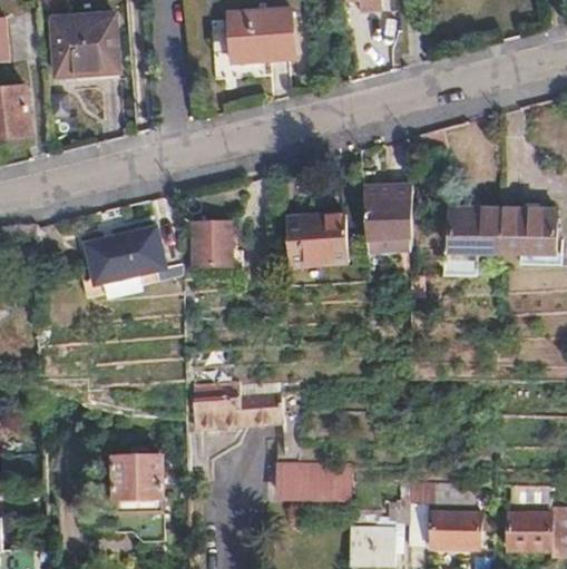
[(345,0),(346,2),(358,2),(359,12),(380,12),(379,0),(345,0)]
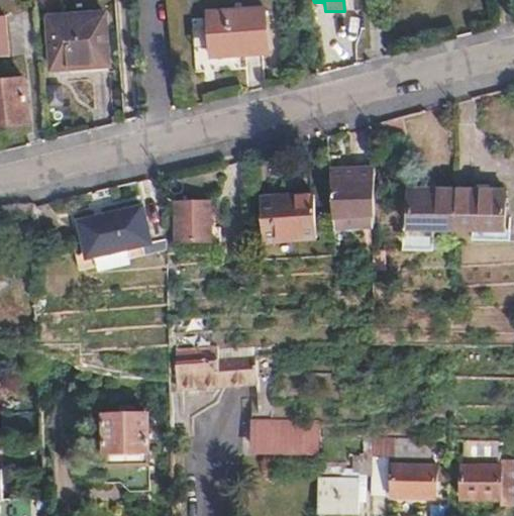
[(209,56),(265,52),(262,10),(206,13),(209,56)]
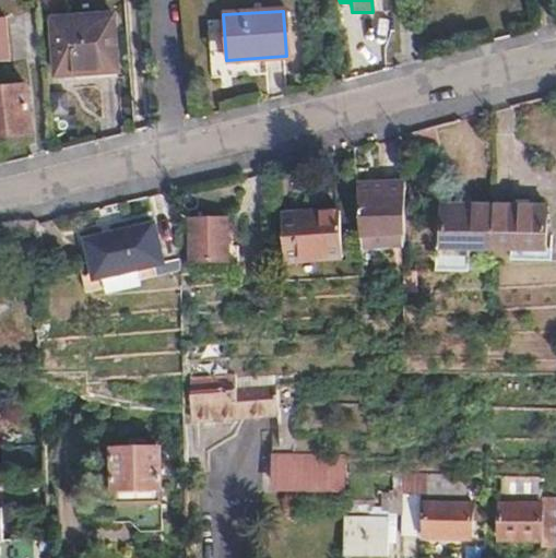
[(109,13),(49,18),(52,72),(114,67),(109,13)]
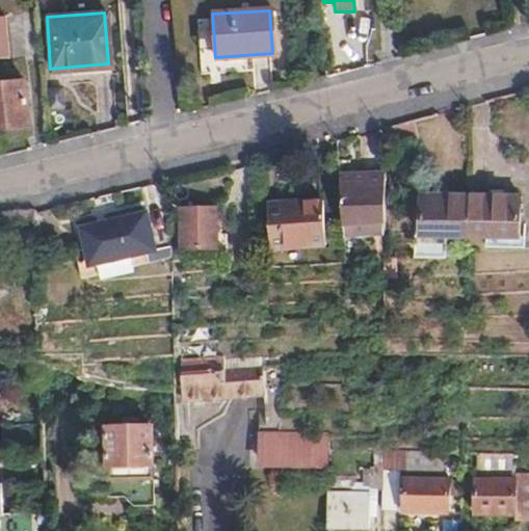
[(0,126),(22,124),(23,123),(19,79),(0,80),(0,126)]
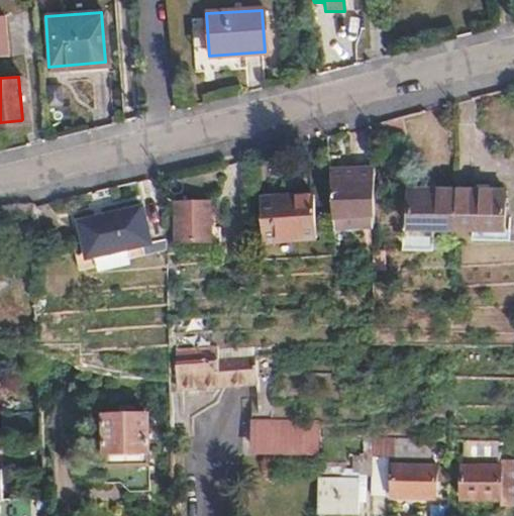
[(400,117),(373,124),(373,141),(404,133),(400,117)]
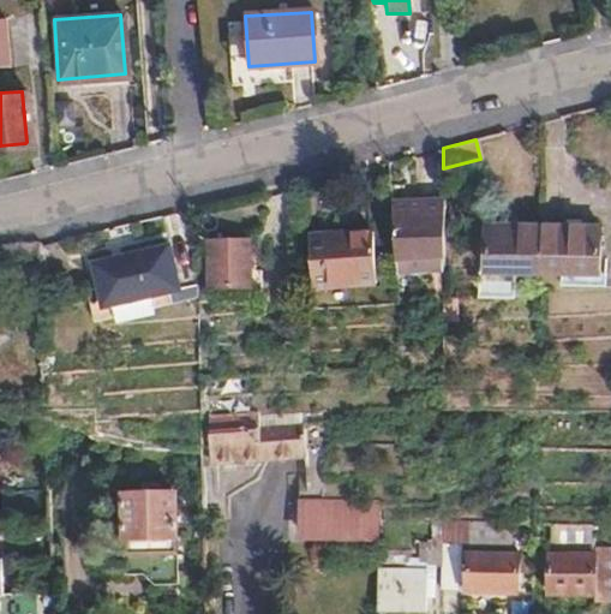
[(389,198),(390,219),(393,262),(443,263),(443,198),(389,198)]
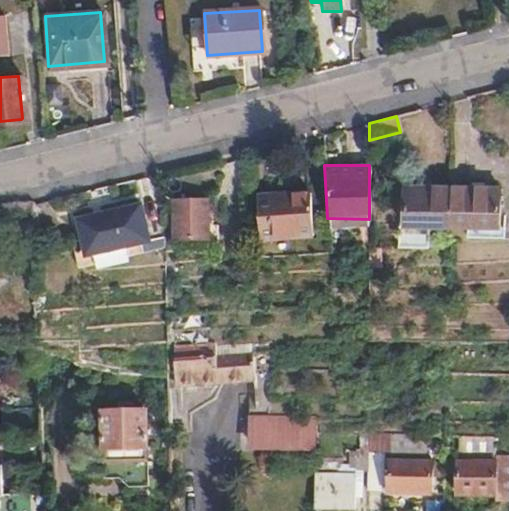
[(447,227),(448,187),(404,186),(403,226),(447,227)]
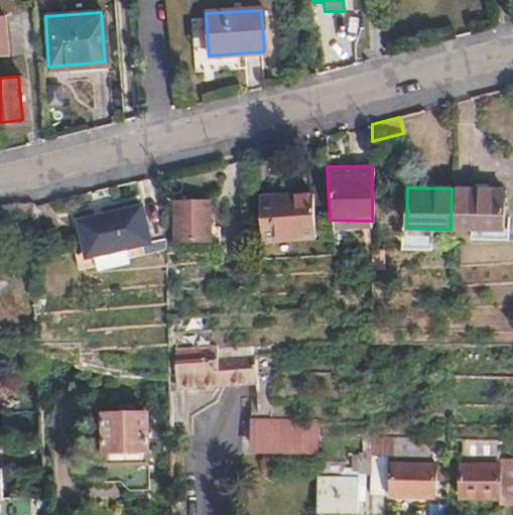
[(500,188),(452,188),(451,229),(500,230),(500,188)]
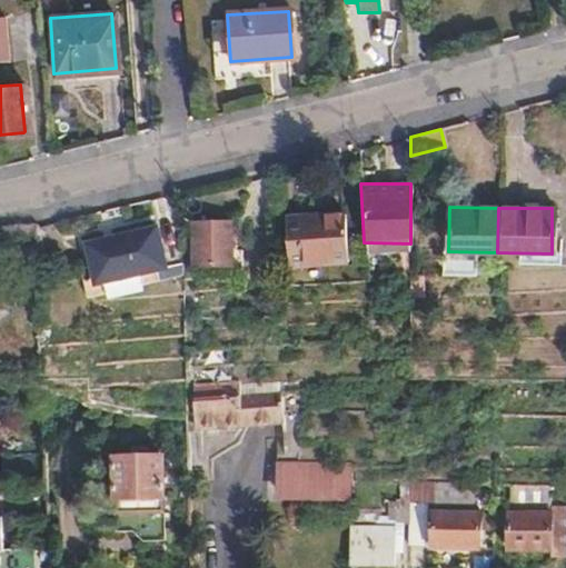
[(284,219),(287,266),(346,261),(343,215),(284,219)]
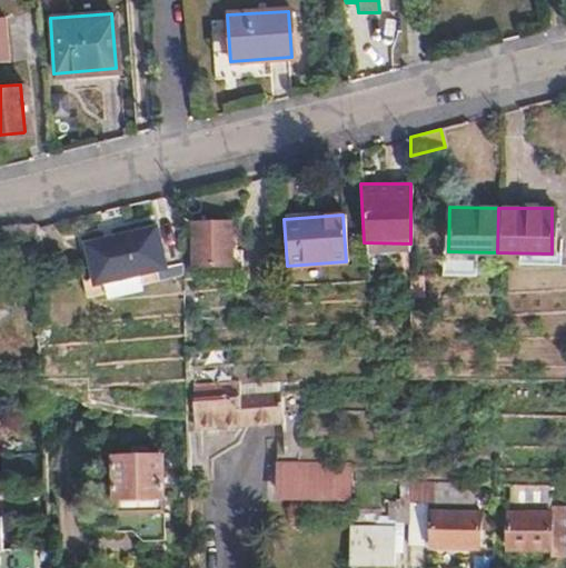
[(229,225),(194,223),(192,278),(228,278),(229,225)]
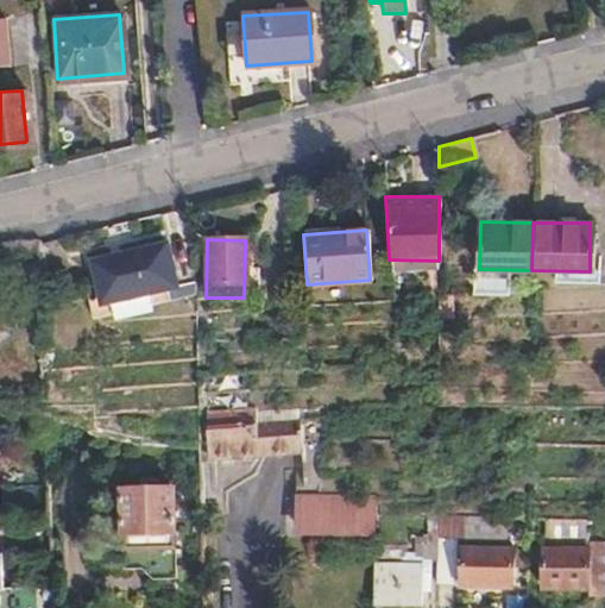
[(163,244),(89,262),(100,305),(174,287),(163,244)]
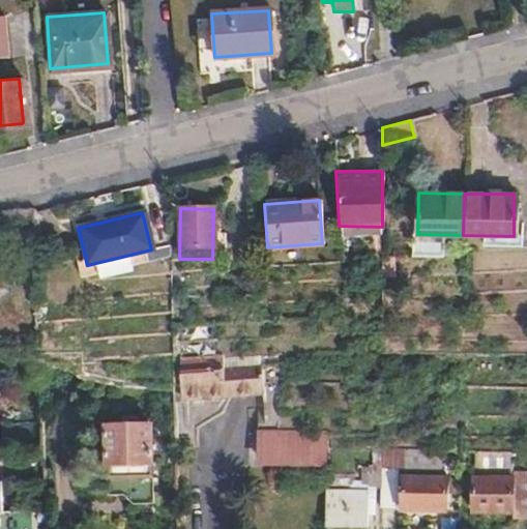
[(416,236),(416,255),(441,255),(442,237),(416,236)]
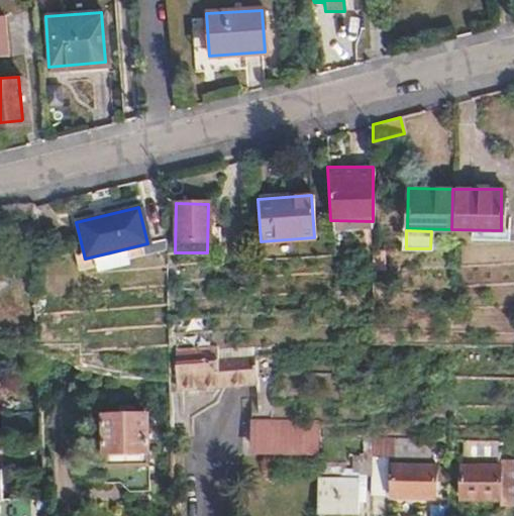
[(254,352),(168,364),(169,392),(258,381),(254,352)]
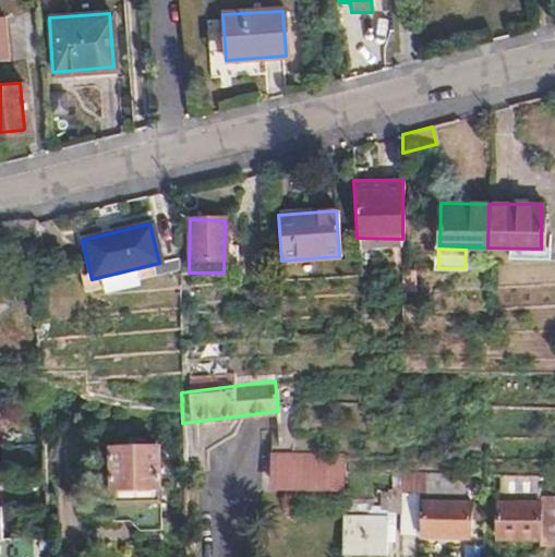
[(113,449),(116,501),(153,500),(153,487),(160,486),(159,446),(157,446),(157,443),(148,442),(148,439),(132,439),(132,448),(113,449)]
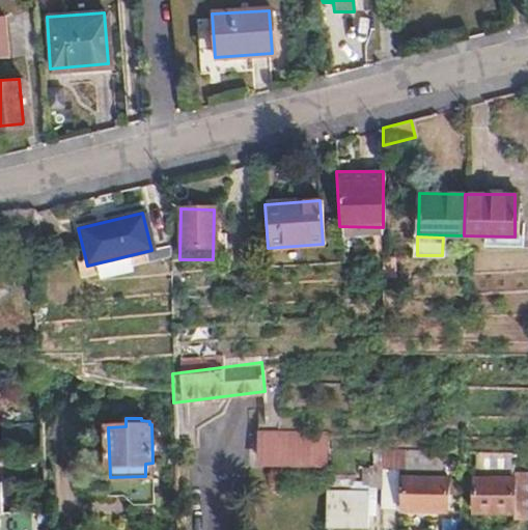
[(264,463),(327,461),(328,436),(328,430),(262,433),(264,463)]
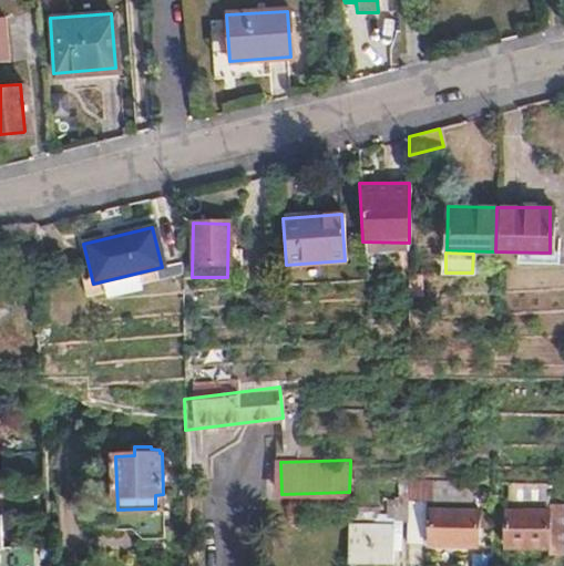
[(469,482),(432,482),(432,501),(469,501),(469,482)]
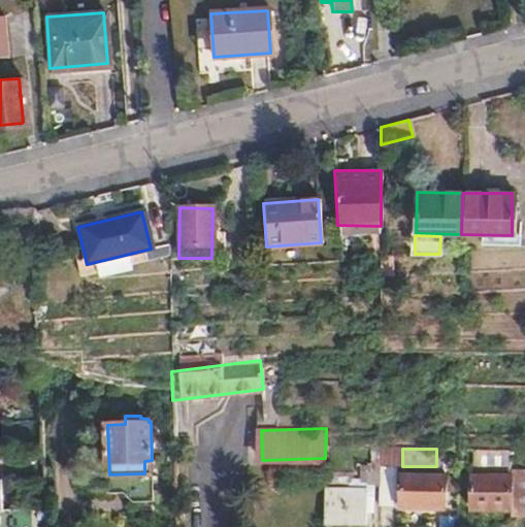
[(476,450),(476,467),(509,467),(509,450),(476,450)]
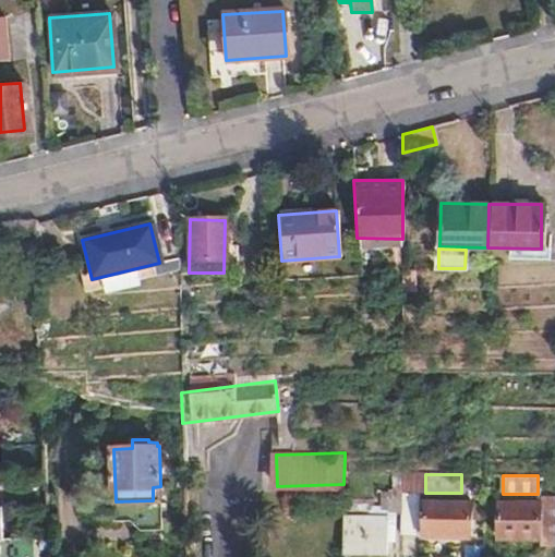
[(378,509),(400,509),(400,488),(379,488),(378,509)]
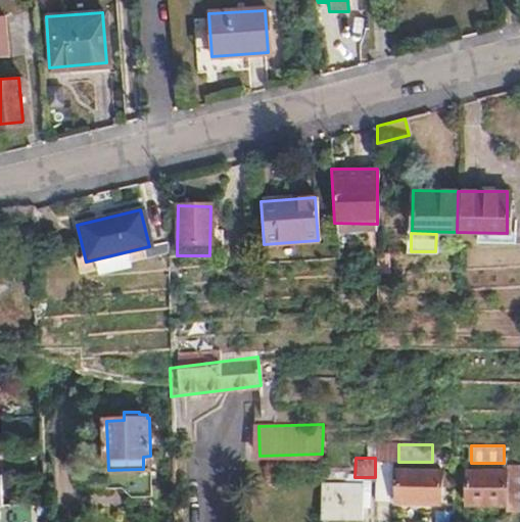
[(438,470),(395,470),(395,503),(438,503),(438,470)]
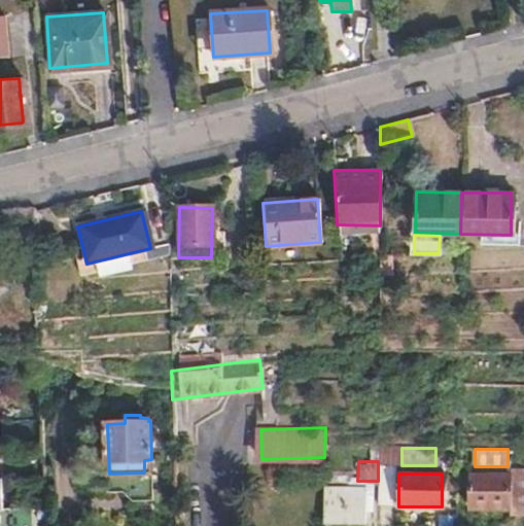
[(472,475),(472,506),(509,506),(509,475),(472,475)]
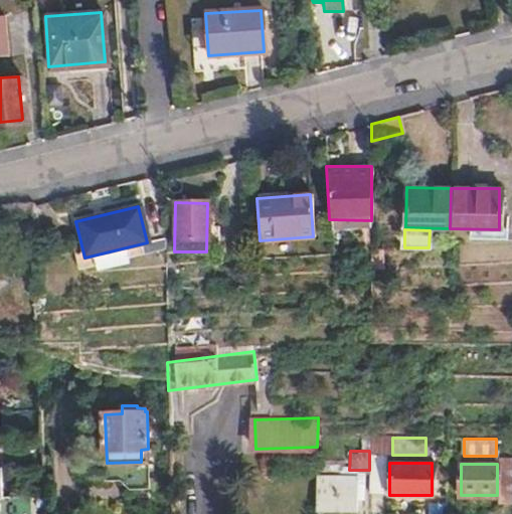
[(317,475),(316,510),(355,510),(355,476),(317,475)]
